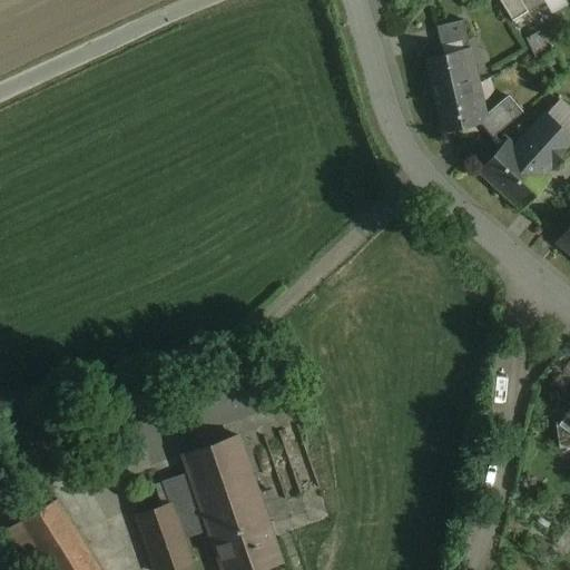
[(498,0),(511,21),(527,12),(519,0),(498,0)]
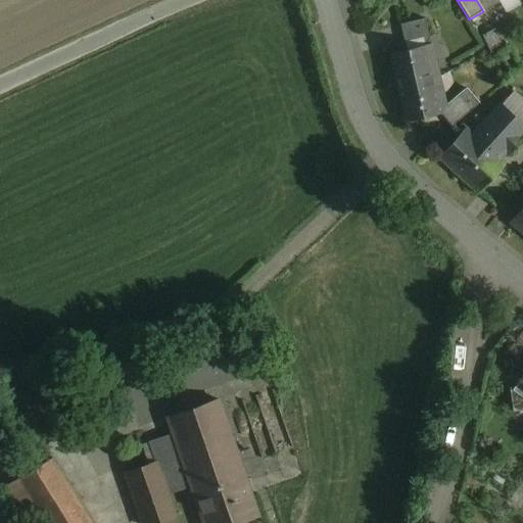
[(476,0),(483,11),(498,3),(496,0),(476,0)]
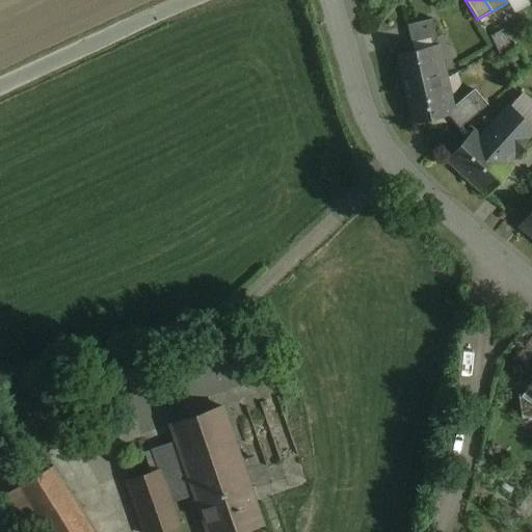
[(431,19),(406,25),(410,44),(435,37),(431,19)]
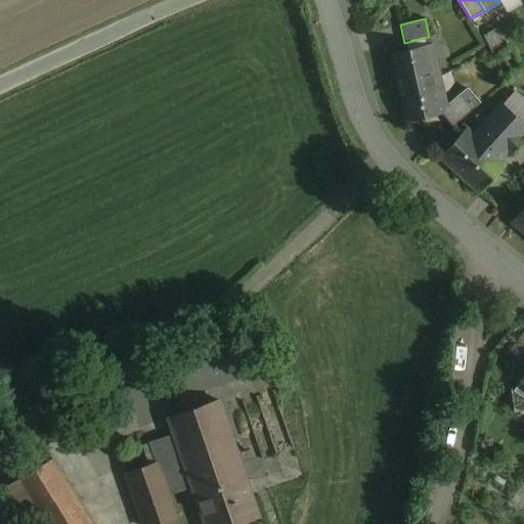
[(425,47),(391,55),(398,88),(433,80),(425,47)]
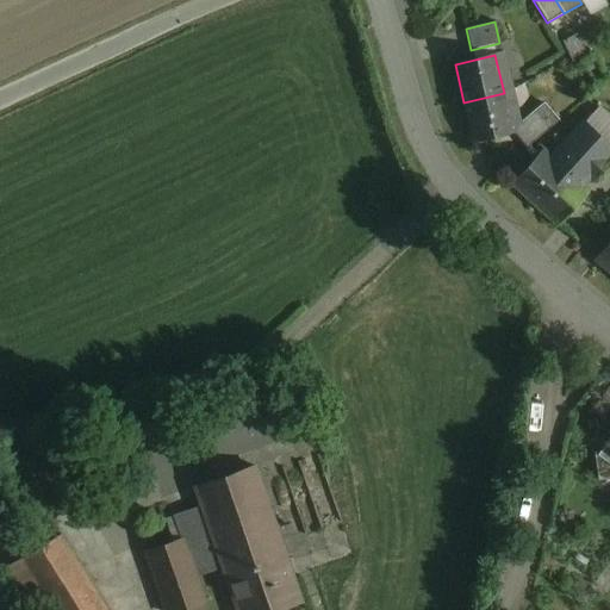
[(504,93),(464,103),(472,141),(512,131),(504,93)]
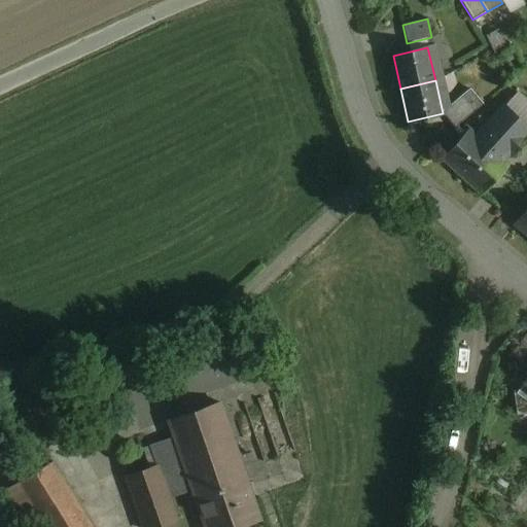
[(472,111),(464,101),(446,117),(454,128),(472,111)]
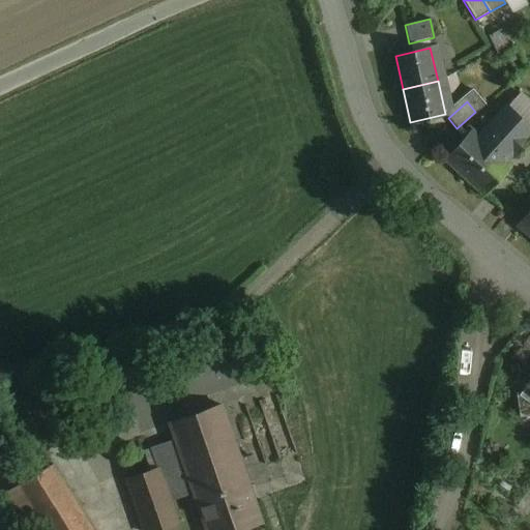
[(529,128),(506,108),(478,138),(504,162),(511,153),(514,155),(529,140),(526,138),(529,133),(529,128)]
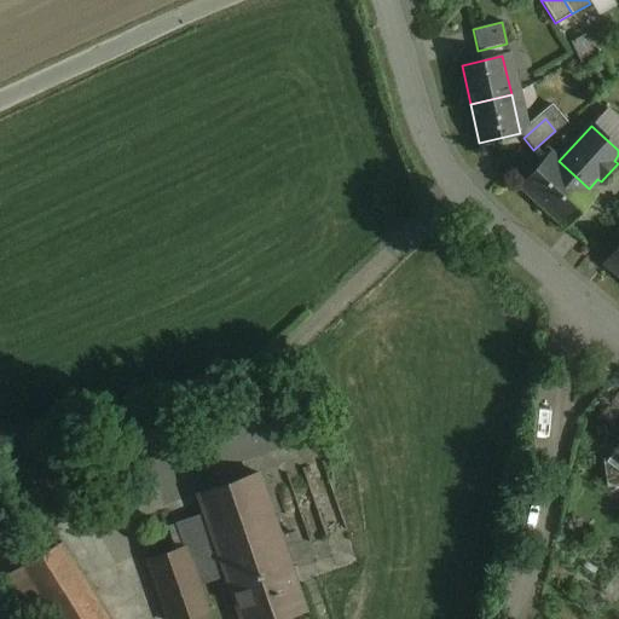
[(550,155),(521,186),(563,225),(594,194),(589,189),(559,161),(550,155)]
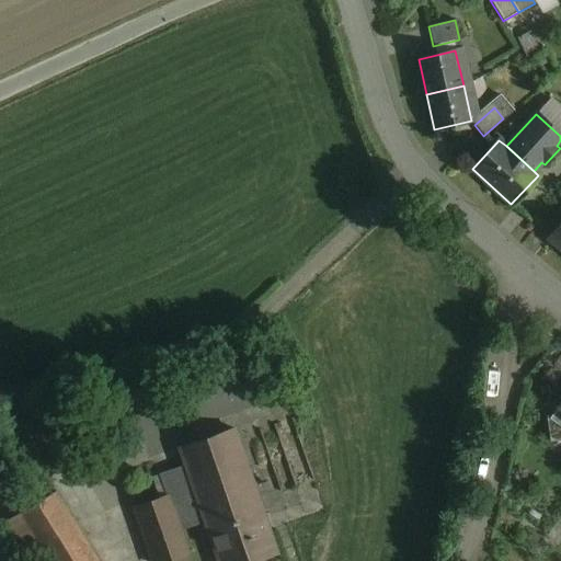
[(560,224),(549,239),(560,249),(560,224)]
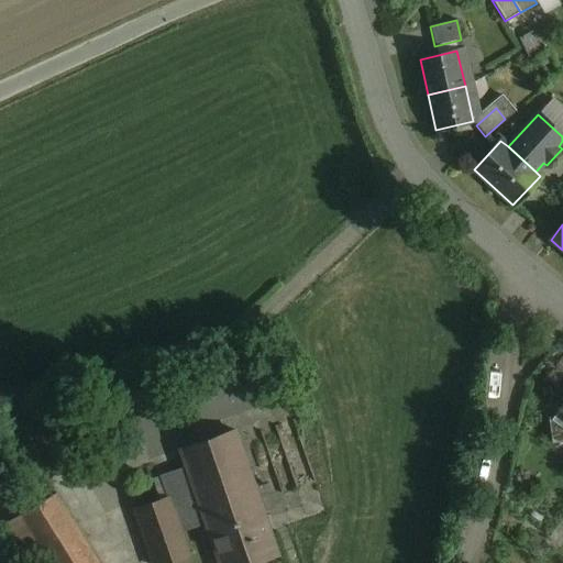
[(562,355),(547,377),(562,389),(562,355)]
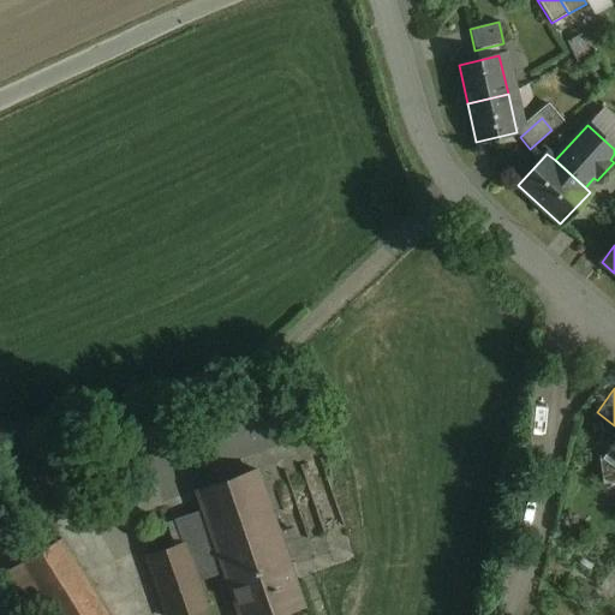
[(614,455),(608,451),(602,459),(604,481),(614,478),(614,455)]
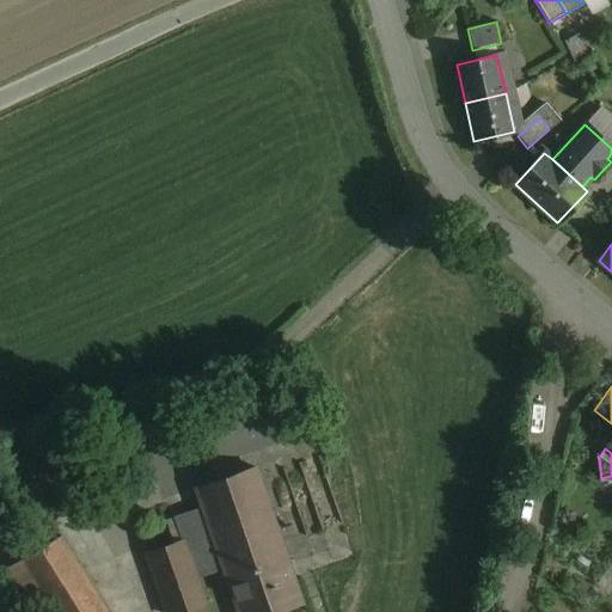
[(255,469),(195,489),(202,508),(212,536),(222,568),(226,580),(286,560),(255,469)]
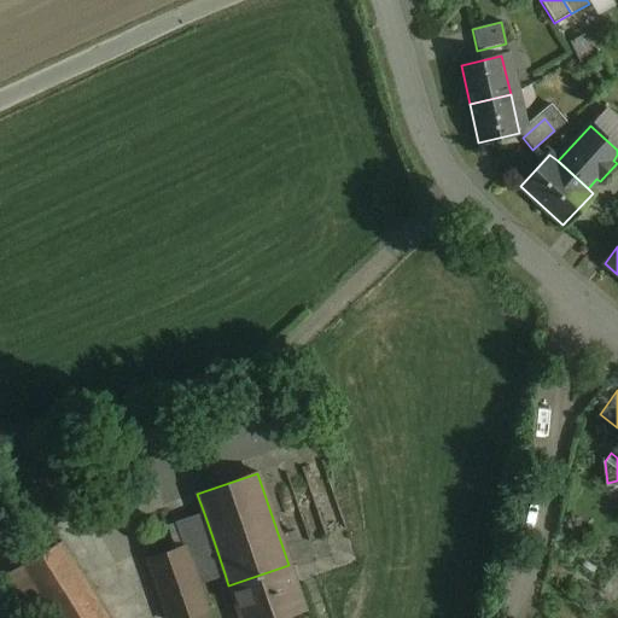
[(214,541),(204,513),(175,523),(184,547),(185,547),(186,551),(214,541)]
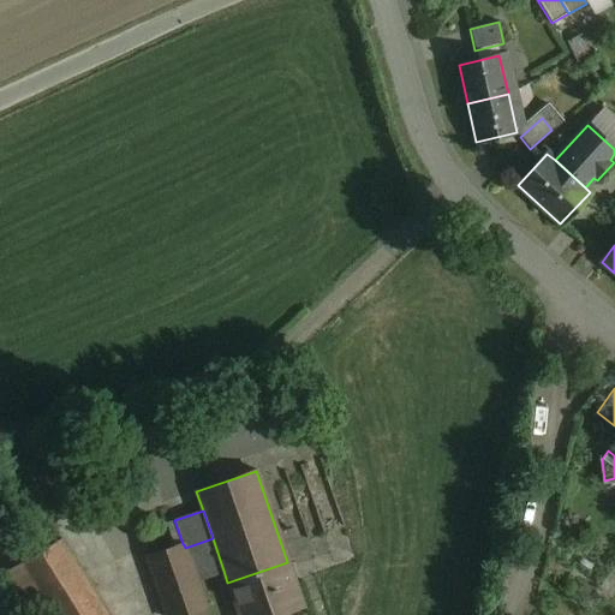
[(224,571),(213,538),(185,548),(197,580),(224,571)]
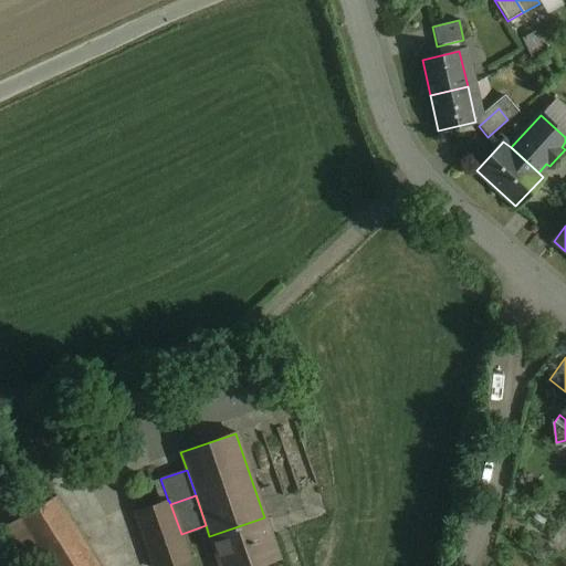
[(168,501),(135,513),(153,565),(167,565),(189,558),(181,534),(170,504),(169,501),(168,501)]
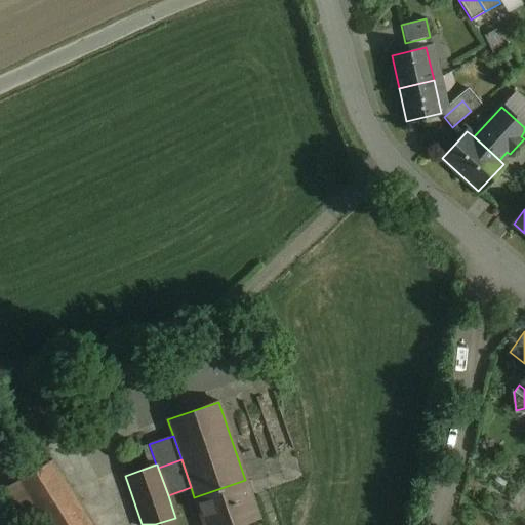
[(55,466),(3,496),(21,524),(44,524),(35,509),(69,488),(55,466)]
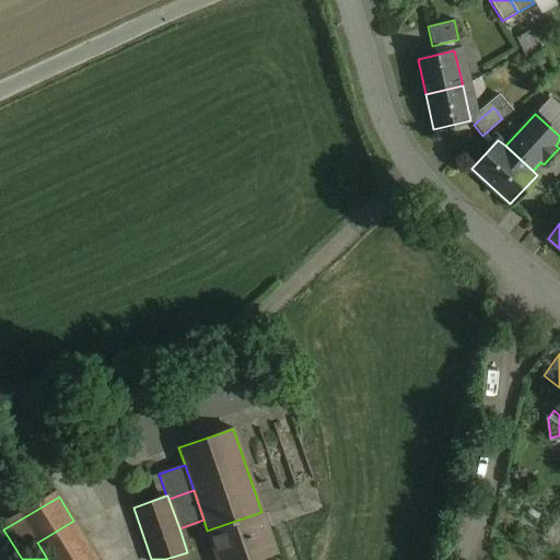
[(261,512),(207,531),(217,559),(253,559),(276,552),(261,512)]
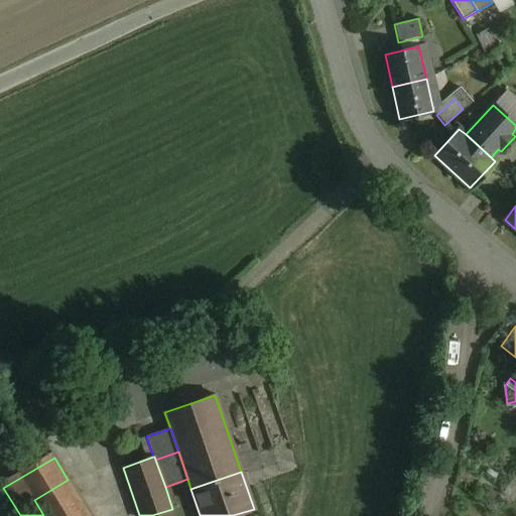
[(89,515),(68,480),(34,500),(43,515),(89,515)]
